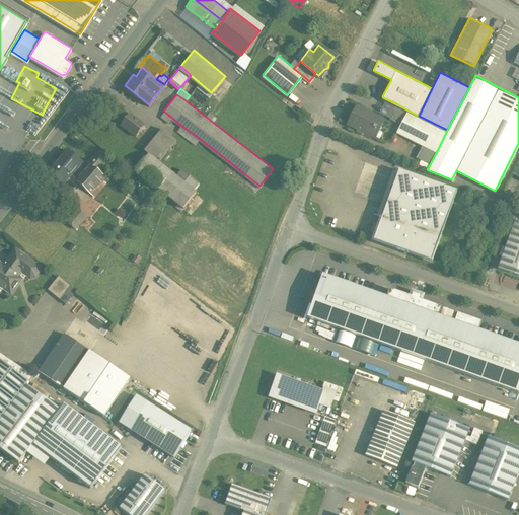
[(390,116),(396,103),(385,98),(379,111),(390,116)]
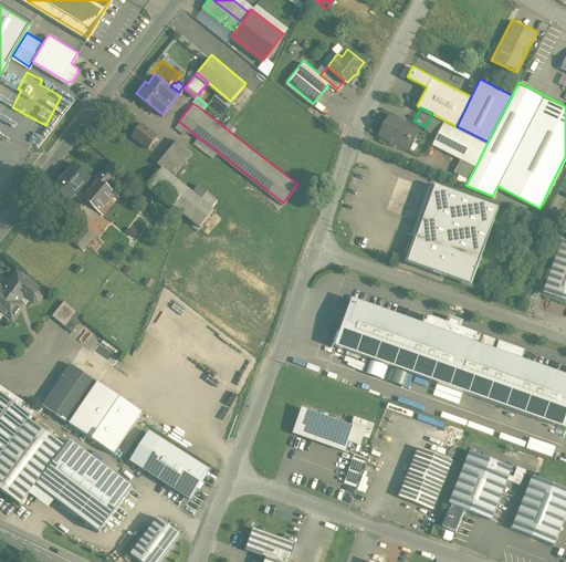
[(416,126),(389,113),(378,133),(405,146),(408,137),(410,138),(416,126)]
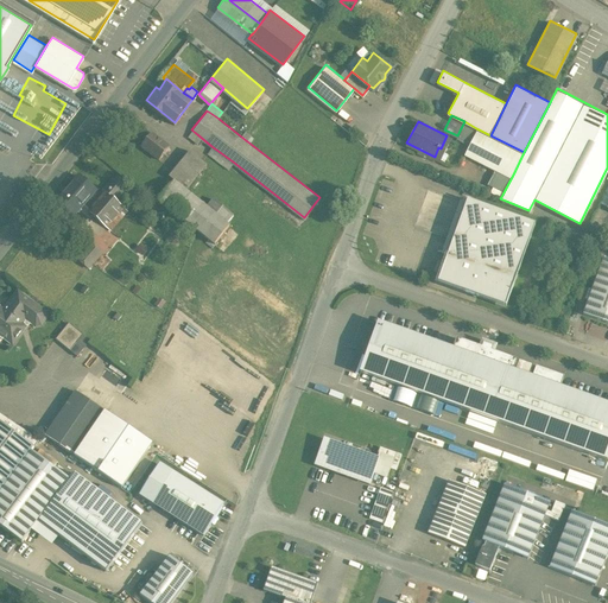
[(476,128),(464,121),(457,135),(456,137),(469,144),(476,128)]
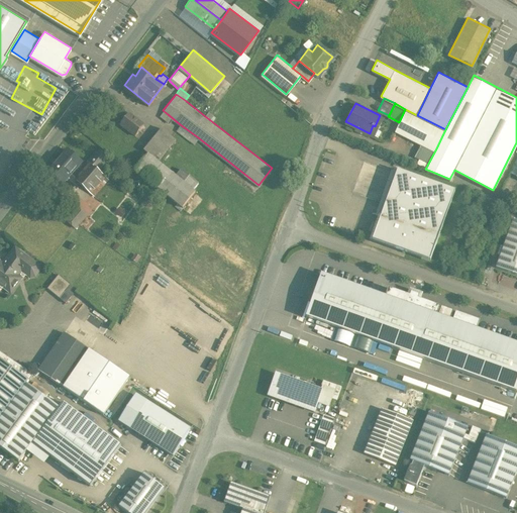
[(417,115),(405,109),(399,122),(395,129),(415,139),(416,137),(425,119),(417,115)]
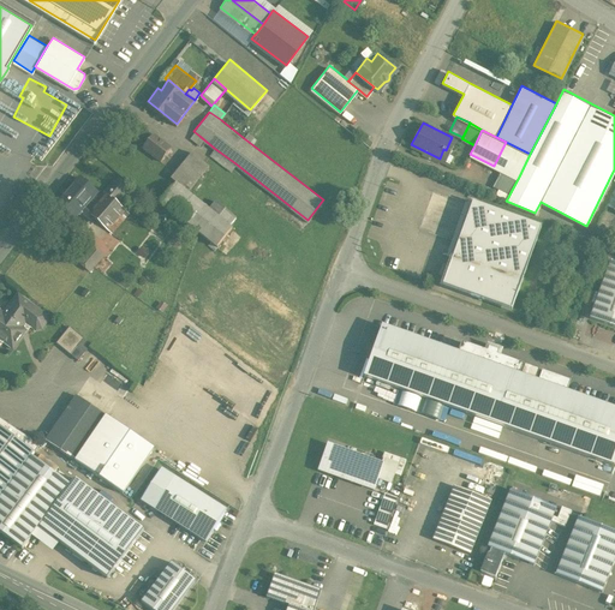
[(171,145),(153,132),(143,145),(161,159),(171,145)]
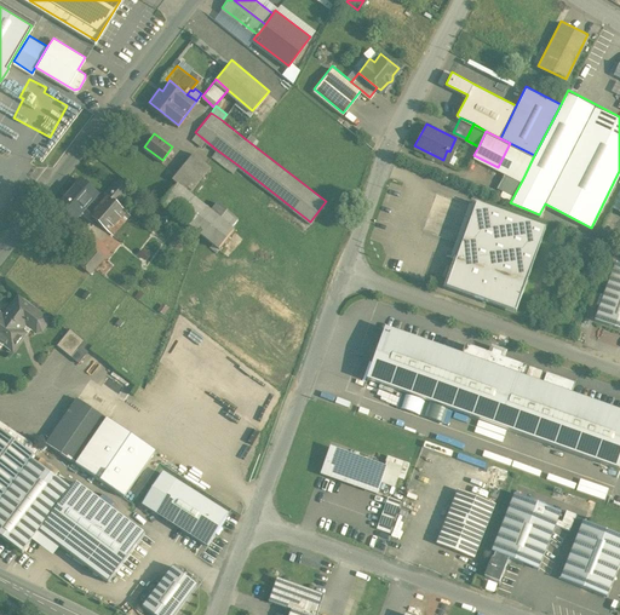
[(455,138),(449,151),(453,154),(460,141),(455,138)]
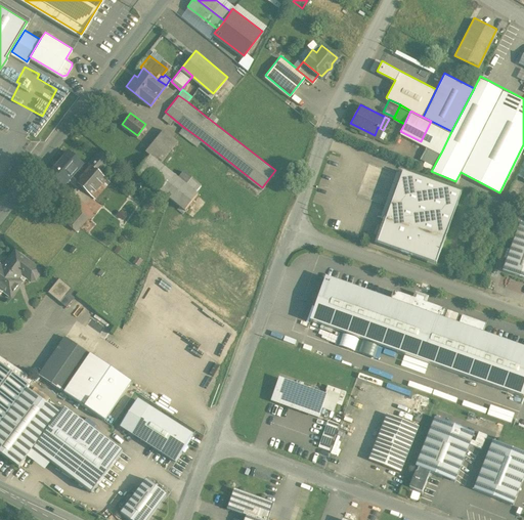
[(451,131),(431,121),(422,139),(428,142),(442,150),(451,131)]
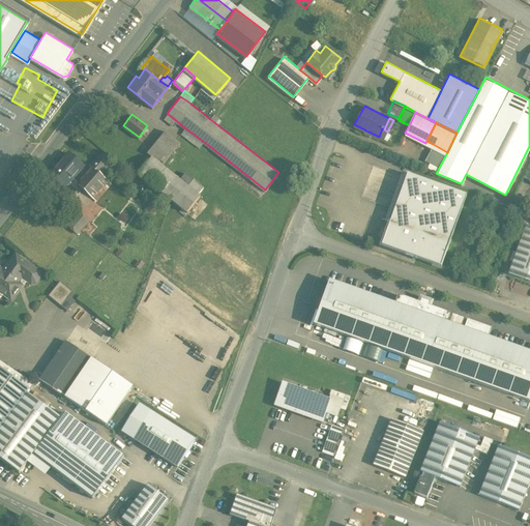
[(203,141),(184,127),(181,132),(199,146),(203,141)]
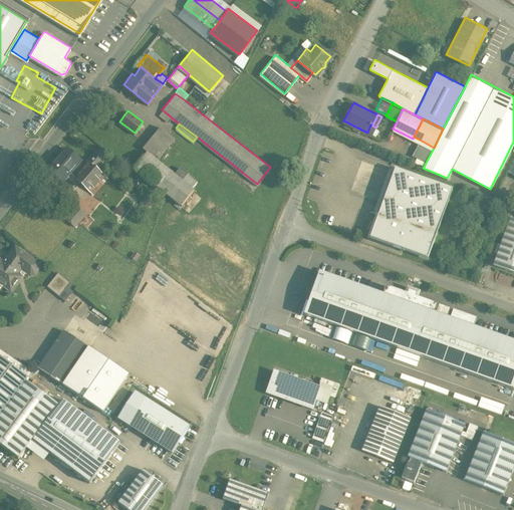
[(372,125),(370,124),(367,133),(371,135),(372,133),(375,135),(378,129),(375,128),(372,125)]
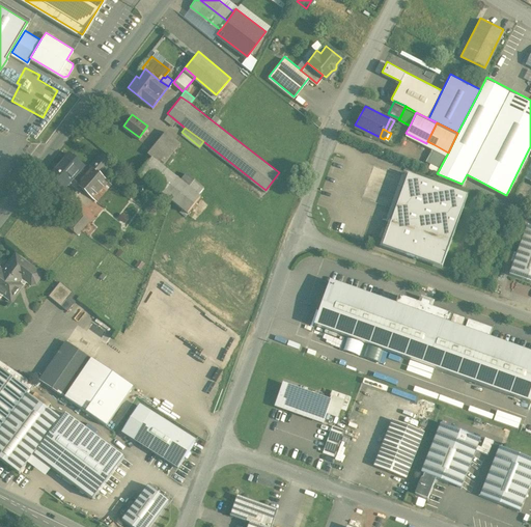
[(165,130),(147,151),(151,156),(162,164),(179,141),(165,130)]
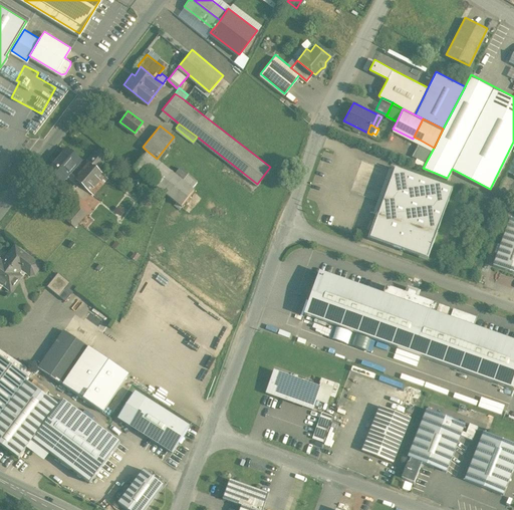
[(427,161),(434,148),(420,140),(413,154),(417,157),(418,156),(427,161)]
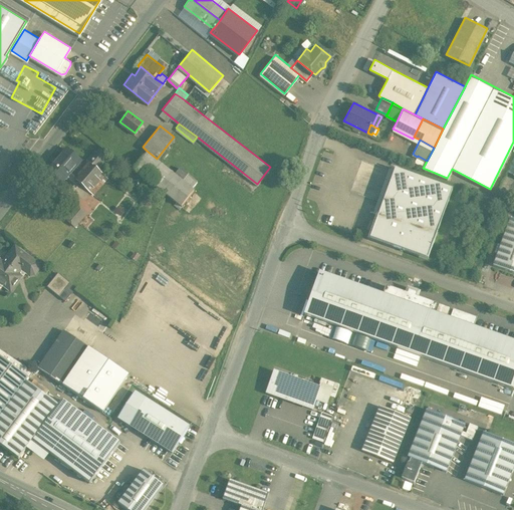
[(67,147),(49,167),(70,186),(77,178),(76,178),(69,171),(80,159),(67,147)]
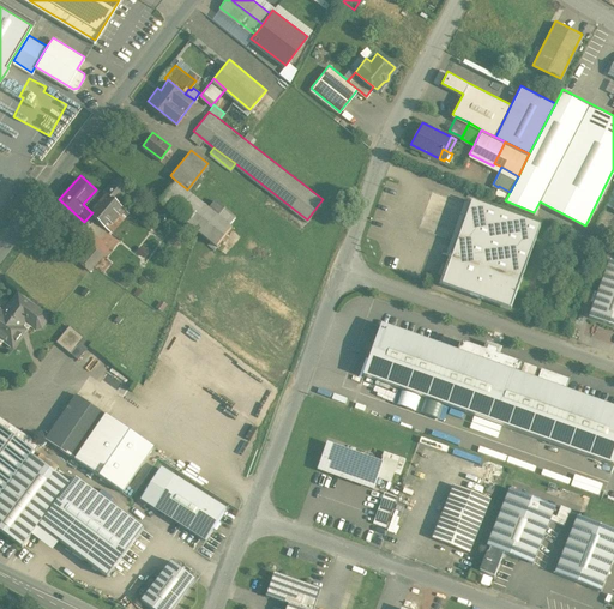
[(127,186),(115,176),(104,190),(109,193),(116,199),(127,186)]
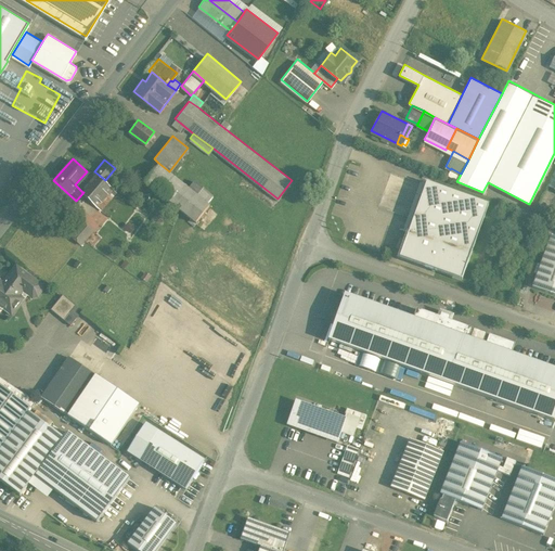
[(169,171),(158,163),(145,180),(178,206),(196,220),(209,204),(207,202),(188,187),(169,171)]
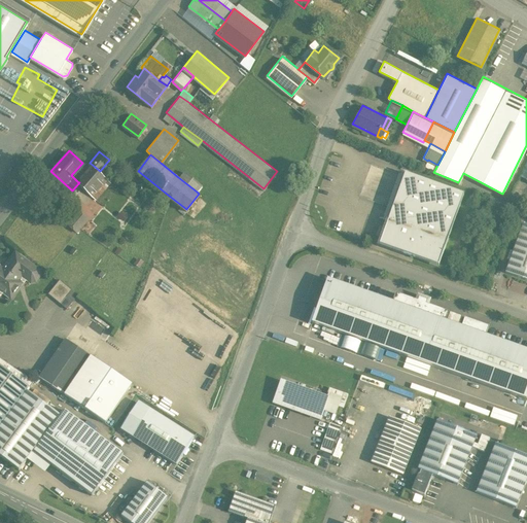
[(437,165),(428,160),(427,161),(425,165),(435,169),(437,165)]
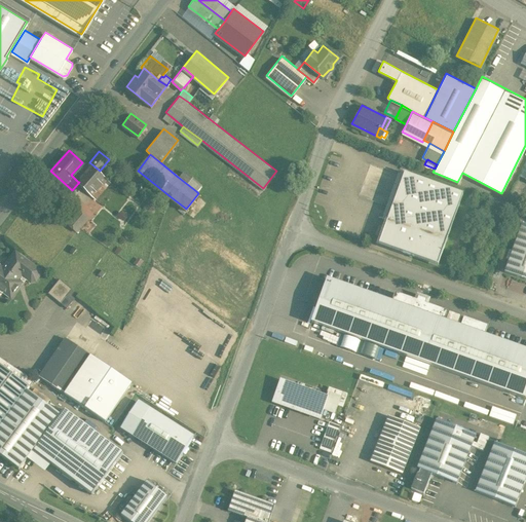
[(100,171),(94,165),(78,182),(79,182),(96,196),(110,180),(100,171)]
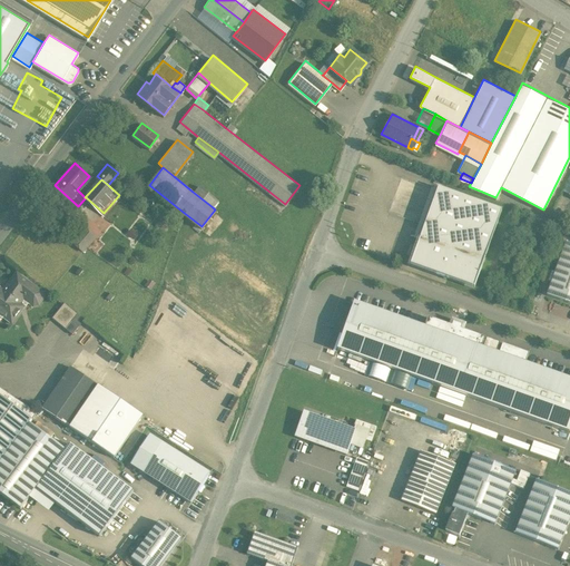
[(420,235),(438,184),(432,182),(414,233),(420,235)]
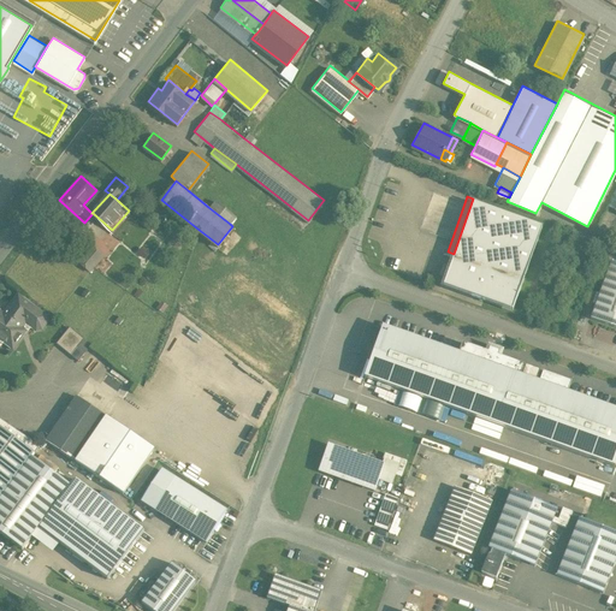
[(236,215),(215,199),(208,207),(230,224),(236,215)]
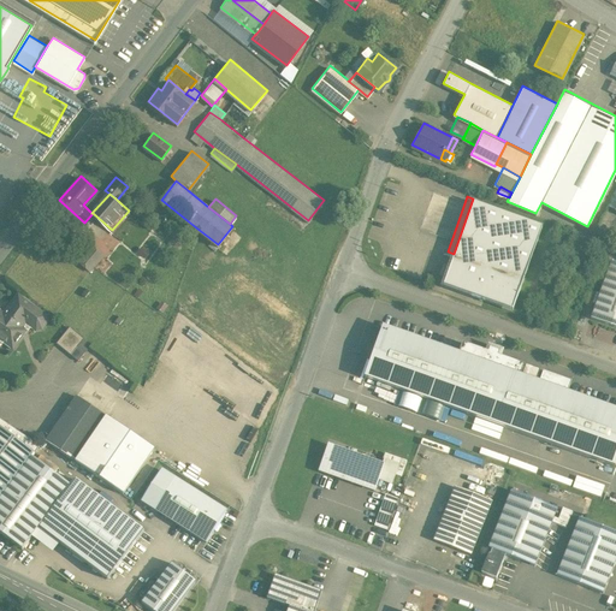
[(542,224),(474,199),(473,199),(454,254),(450,265),(446,274),(444,282),(472,291),(513,307),(520,285),(542,224)]
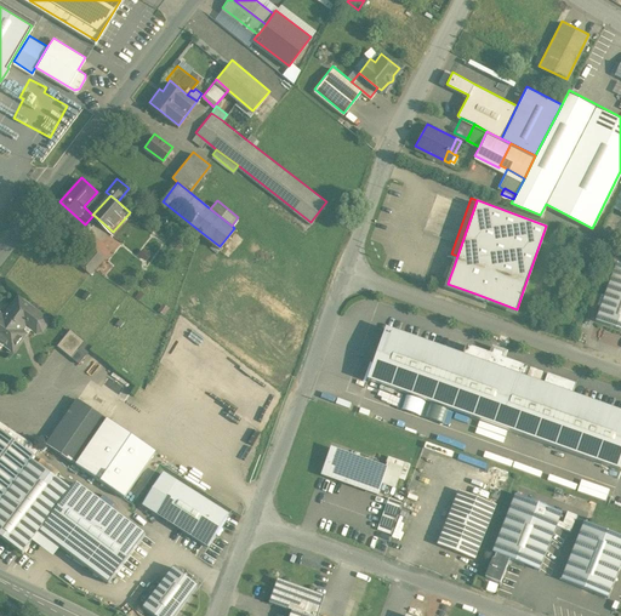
[(92,245),(79,261),(90,271),(95,266),(104,255),(92,245)]
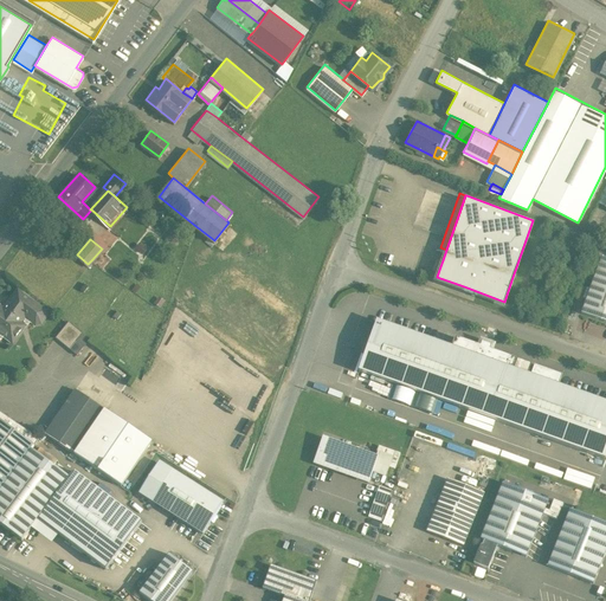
[(605,256),(601,254),(581,310),(605,320),(605,256)]
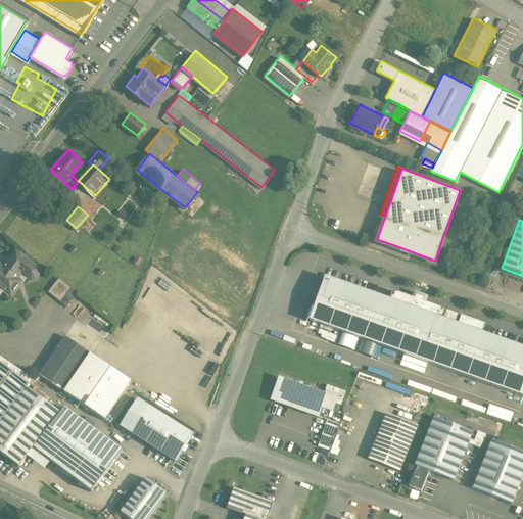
[(379,233),(382,225),(376,223),(373,231),(379,233)]
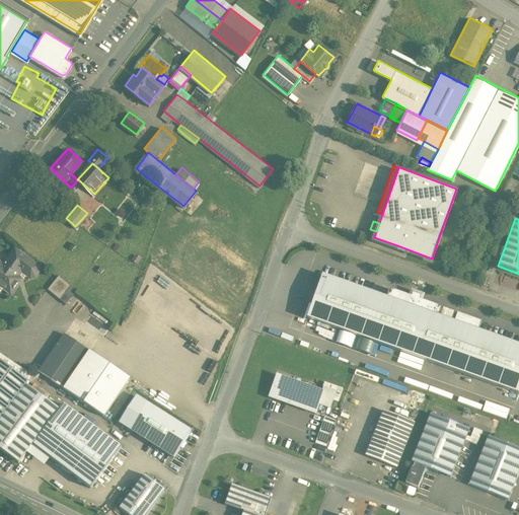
[(15,246),(0,266),(0,283),(3,286),(3,287),(10,292),(18,280),(14,277),(22,267),(25,269),(26,273),(30,276),(34,275),(39,269),(39,265),(15,246)]
